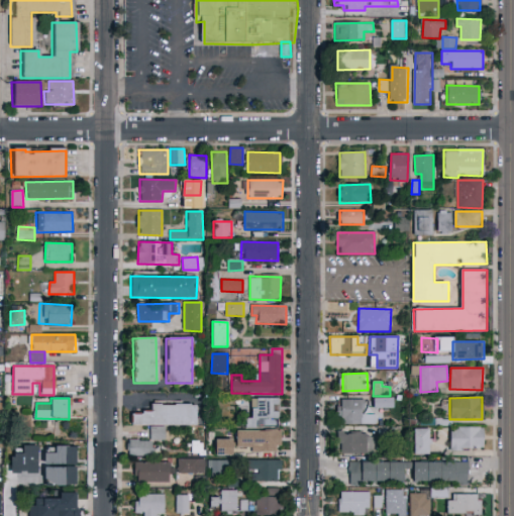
[(278,398),(251,399),(251,418),(246,418),(246,428),(259,428),(259,425),(279,425),(278,398)]
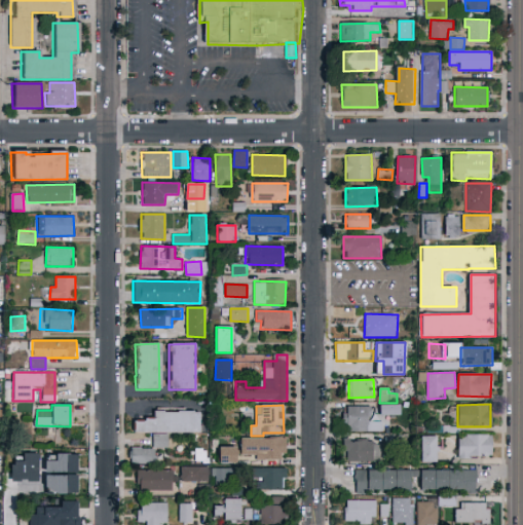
[(384,432),(384,421),(373,421),(372,406),(344,407),(344,424),(350,424),(350,433),(384,432)]
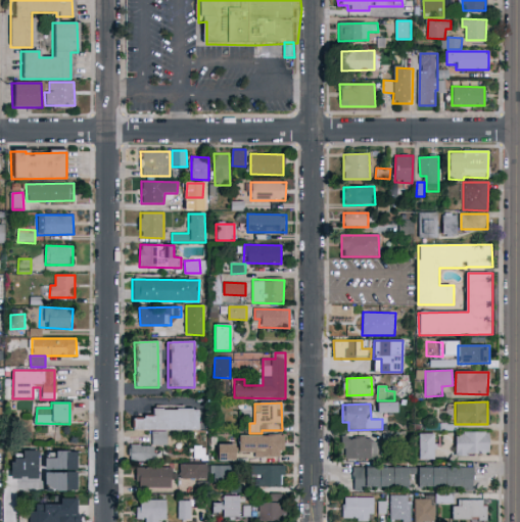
[(199,410),(152,409),(151,418),(134,418),(133,430),(198,431),(199,410)]
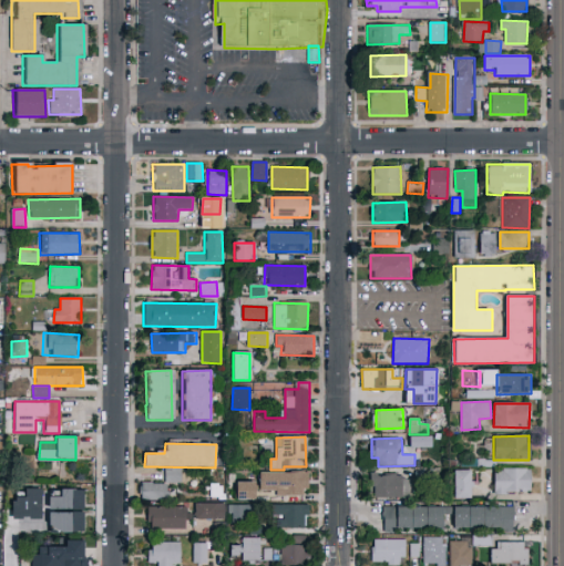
[(183,467),(166,467),(165,482),(182,483),(183,467)]
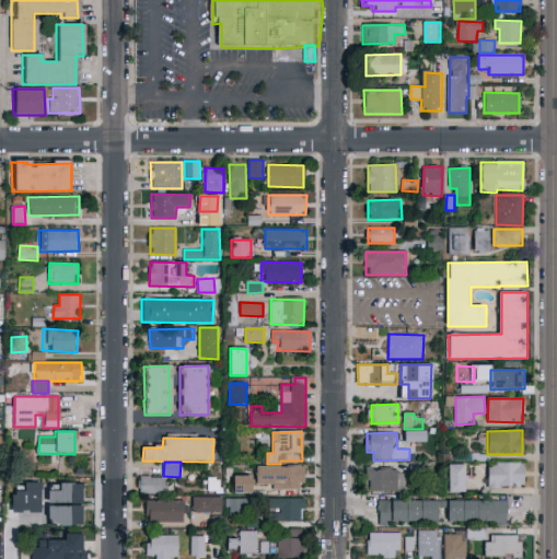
[(487,464),(487,488),(523,487),(523,463),(487,464)]
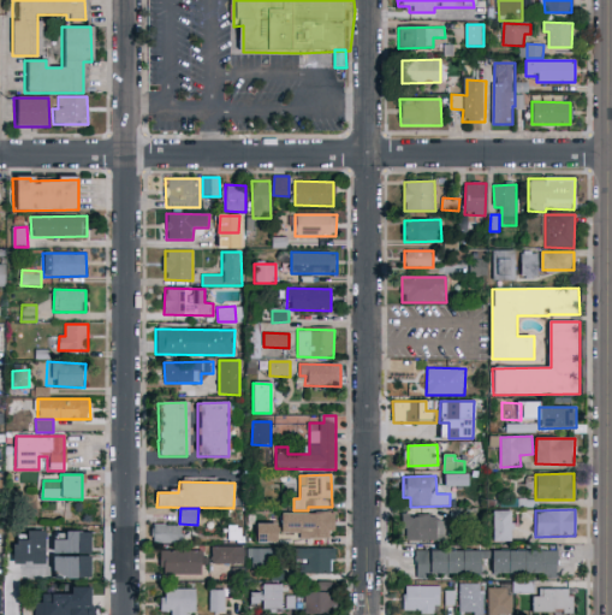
[(492,512),(492,543),(511,543),(511,512),(492,512)]
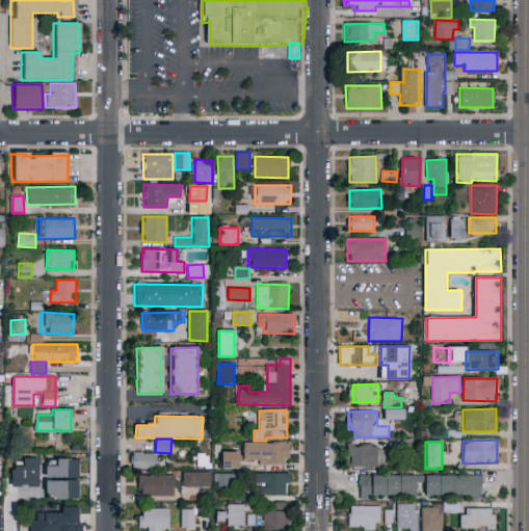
[(243,443),(243,461),(259,461),(259,466),(288,466),(288,444),(243,443)]
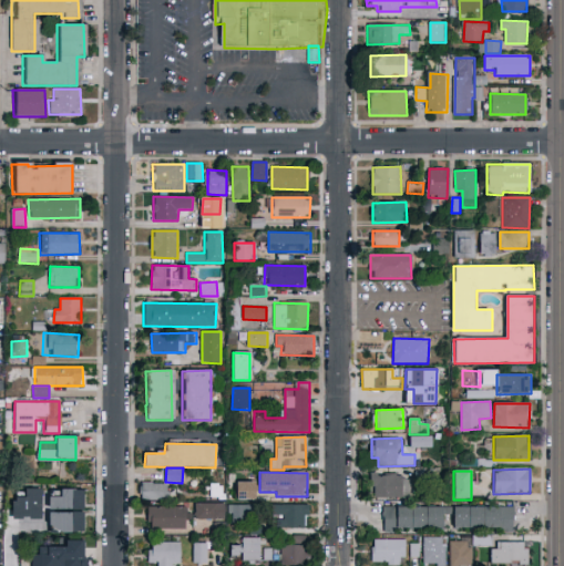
[(413,498),(414,476),(371,475),(370,496),(413,498)]
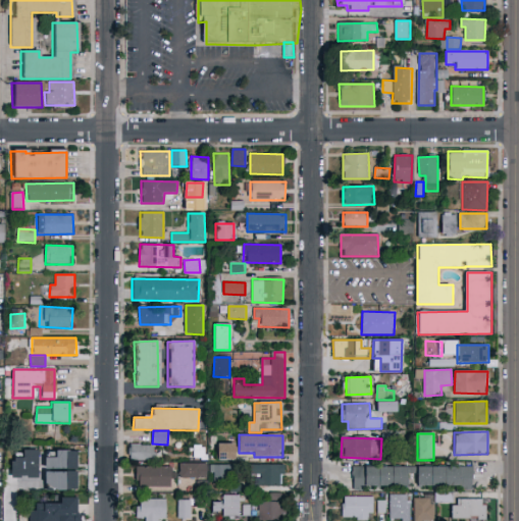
[(232,444),(214,445),(214,461),(234,460),(232,444)]
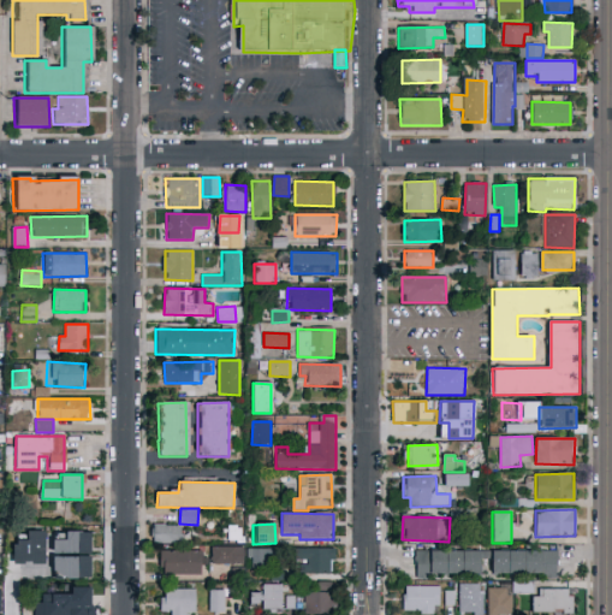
[(182,544),(182,525),(154,525),(154,544),(182,544)]
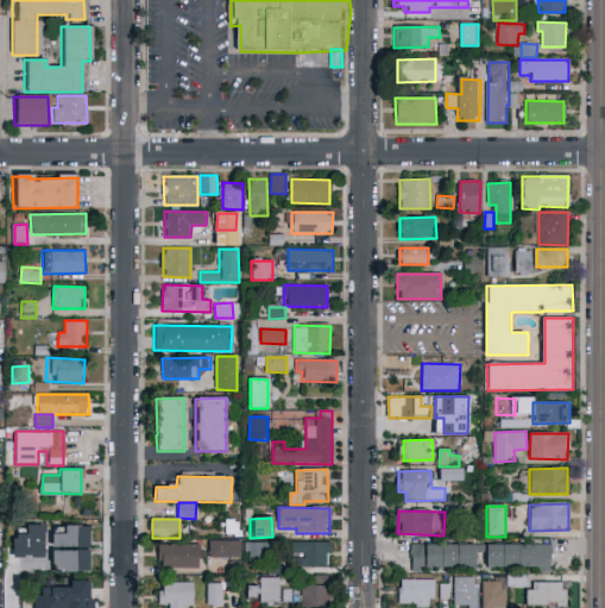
[(241,540),(208,541),(208,558),(241,558),(241,540)]
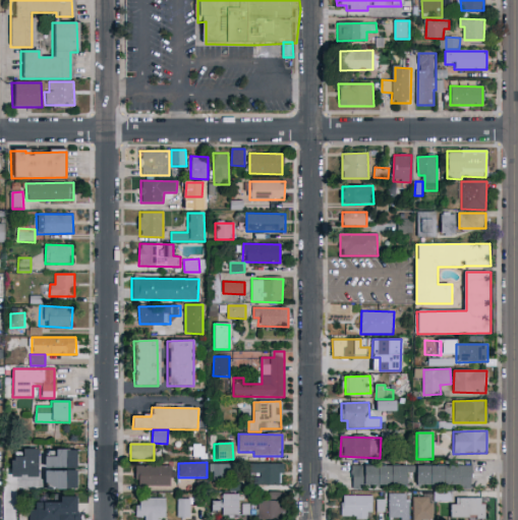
[(213,483),(226,482),(225,464),(209,464),(210,472),(213,472),(213,483)]
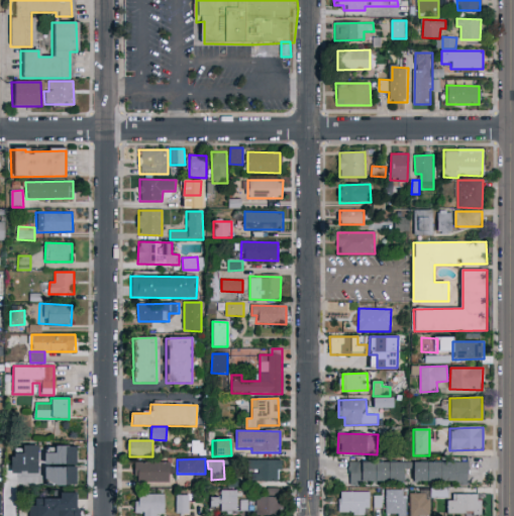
[(278,482),(278,470),(281,470),(281,460),(249,460),(249,472),(250,472),(251,482),(278,482)]
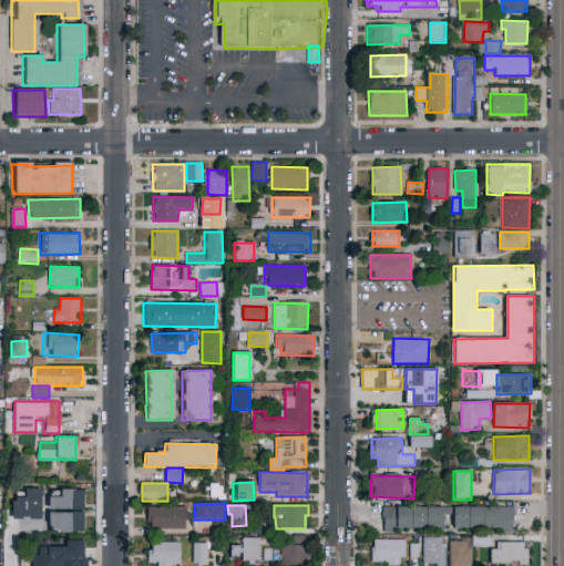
[(188,528),(187,506),(145,507),(146,528),(188,528)]
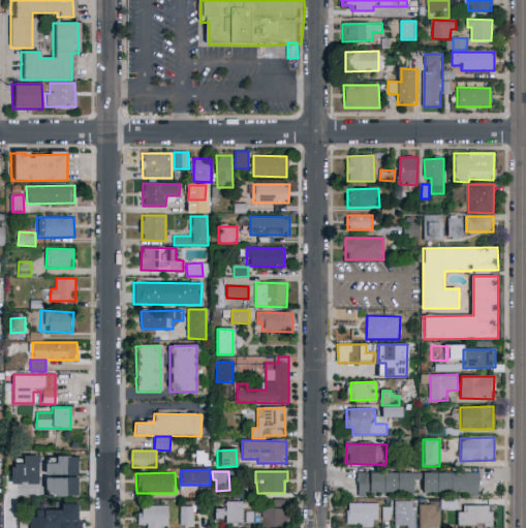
[(414,493),(413,472),(358,473),(359,494),(414,493)]
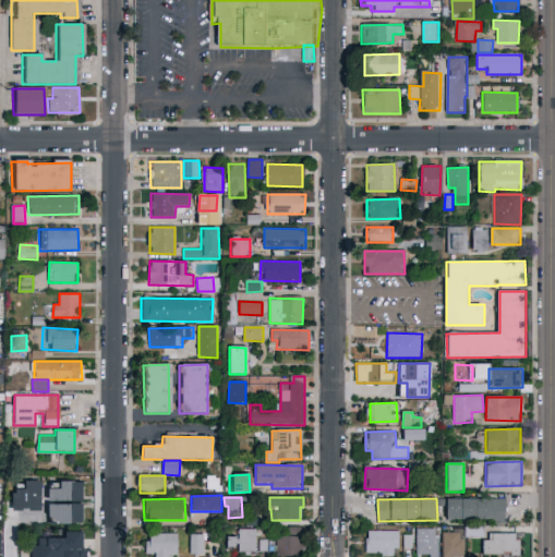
[(445,521),(506,520),(506,498),(444,499),(445,521)]
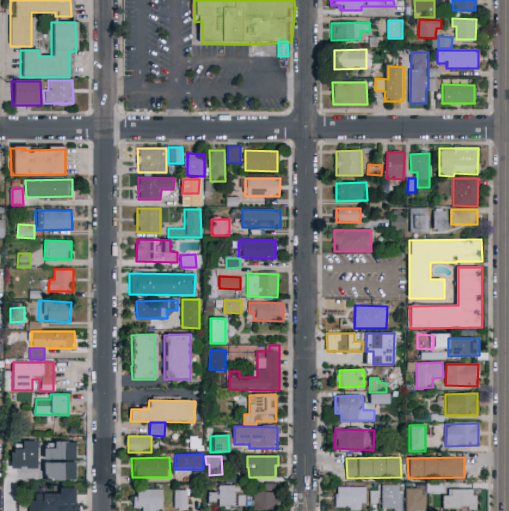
[(278,510),(278,484),(265,484),(265,493),(253,492),(253,510),(278,510)]
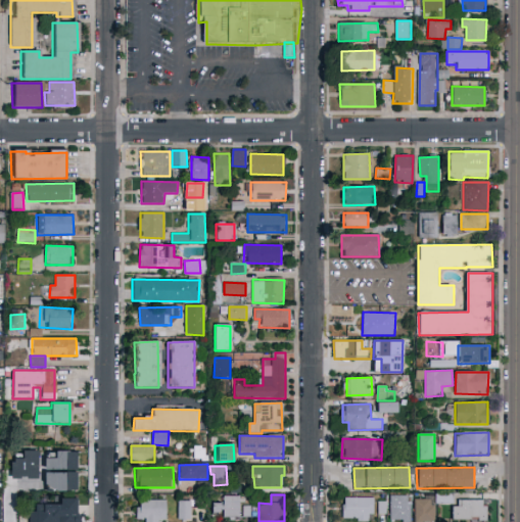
[(390,495),(390,520),(403,520),(403,521),(412,521),(412,495),(390,495)]
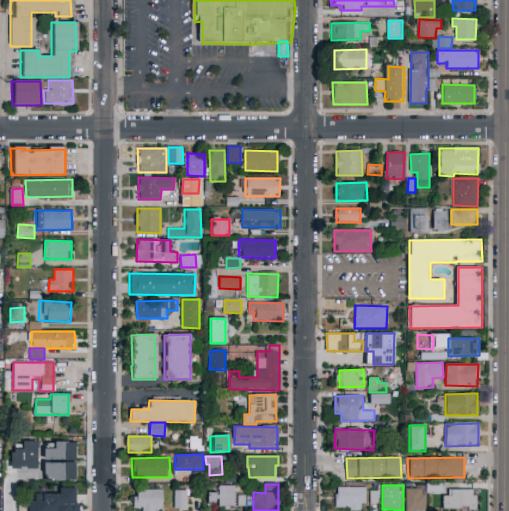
[(217,486),(217,507),(235,507),(235,486),(217,486)]
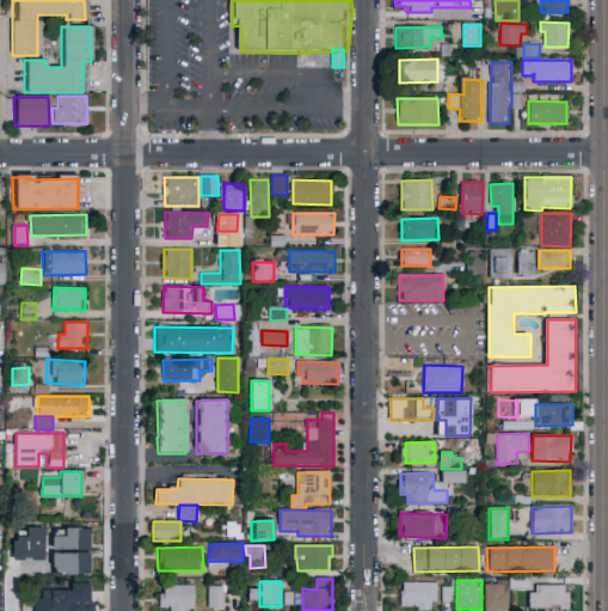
[(400,609),(431,609),(431,602),(438,602),(438,582),(400,582),(400,609)]
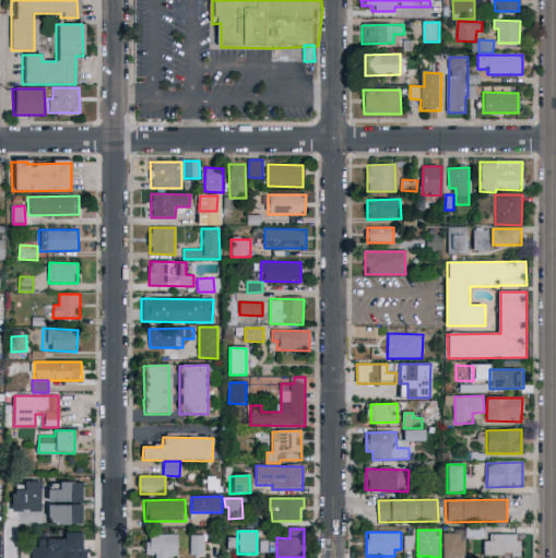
[(67,539),(62,541),(62,549),(81,549),(81,533),(67,533),(67,539)]
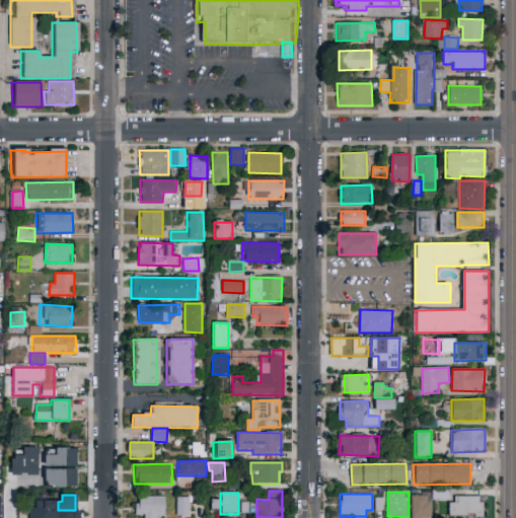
[(431,517),(432,496),(413,495),(412,517),(431,517)]
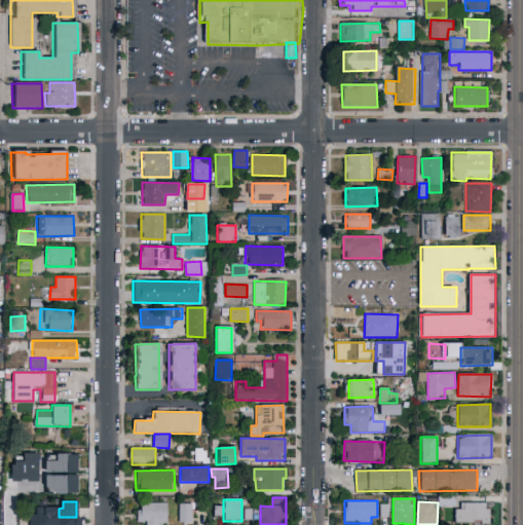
[(166,522),(167,503),(137,502),(137,523),(145,523),(145,524),(158,524),(159,522),(166,522)]
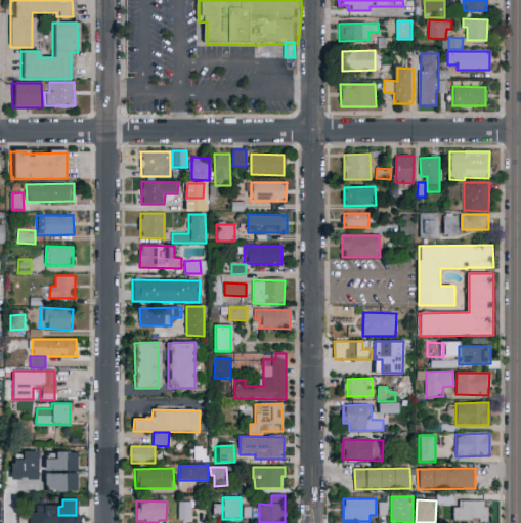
[(486,521),(486,502),(461,500),(461,508),(453,508),(453,521),(486,521)]
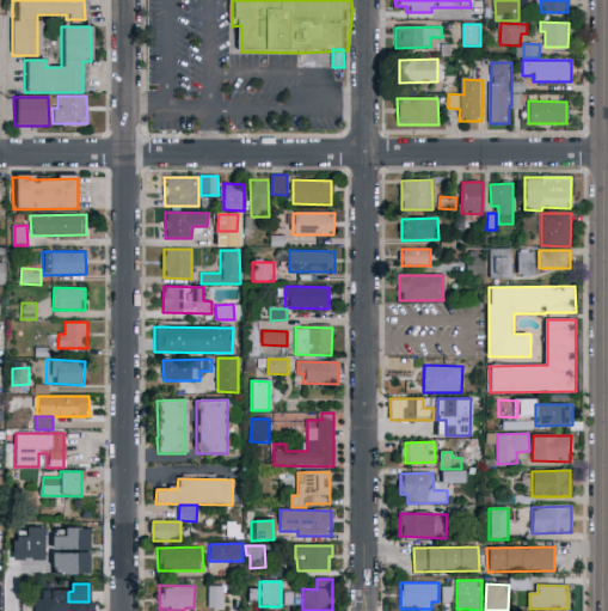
[(223,587),(208,586),(208,609),(223,609),(223,587)]
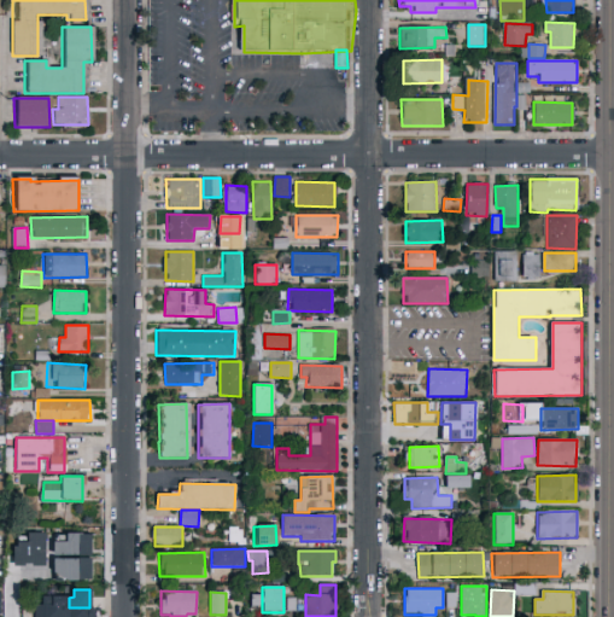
[(448,607),(457,607),(457,592),(448,592),(448,607)]
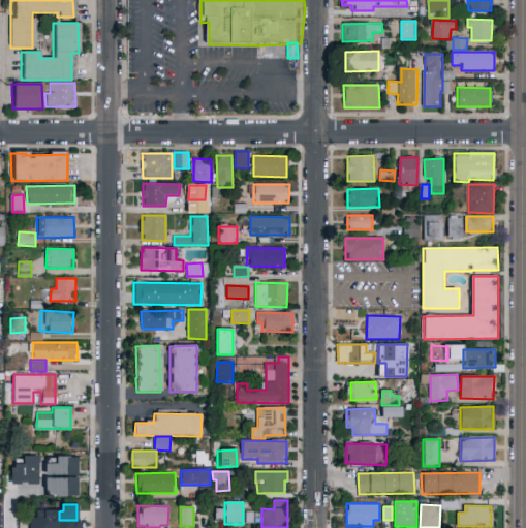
[(223,520),(223,509),(212,510),(212,520),(223,520)]
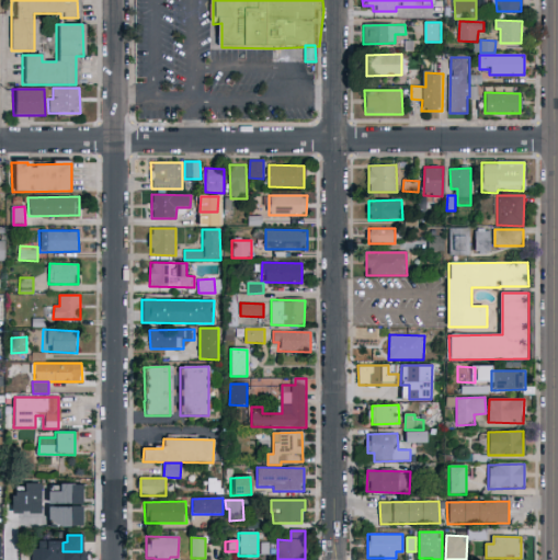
[(40,559),(41,550),(25,549),(24,559),(40,559)]
